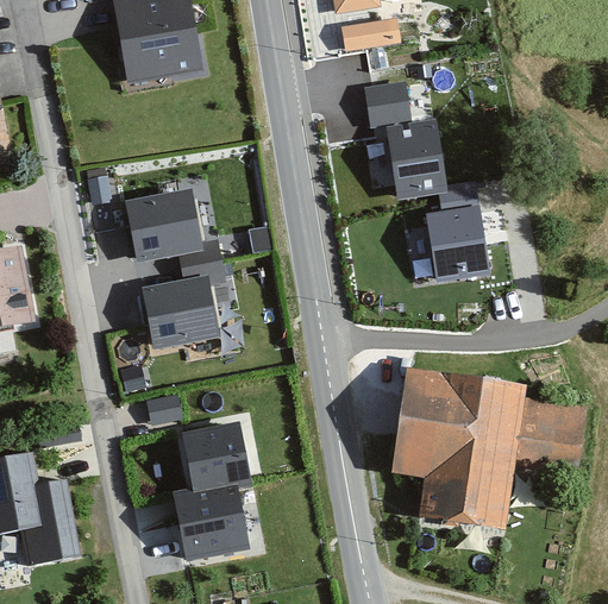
[(111,0),(123,80),(201,69),(192,0),(111,0)]
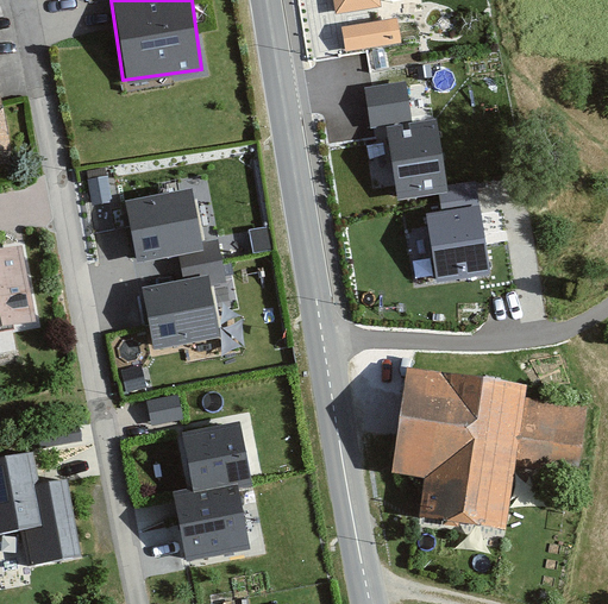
[(396,13),(340,23),(345,48),(400,38),(396,13)]
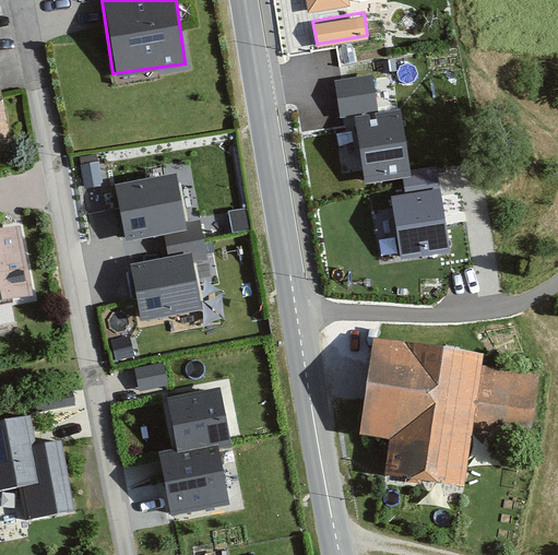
[(372,72),(333,78),(339,113),(378,106),(372,72)]
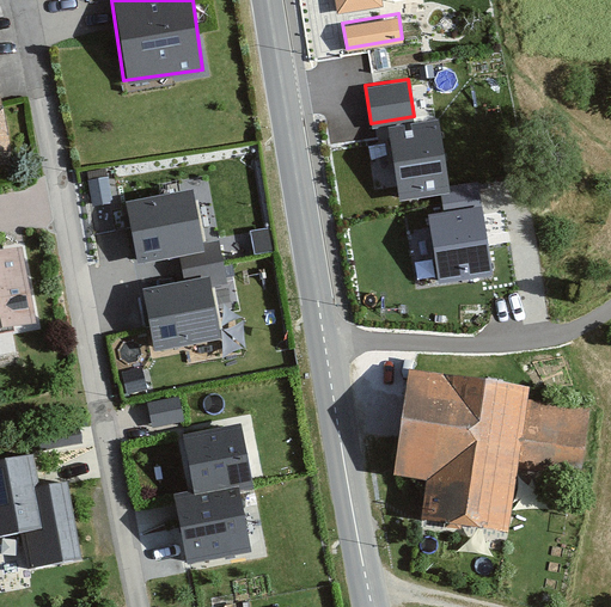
[(0,152),(10,151),(0,99),(0,152)]
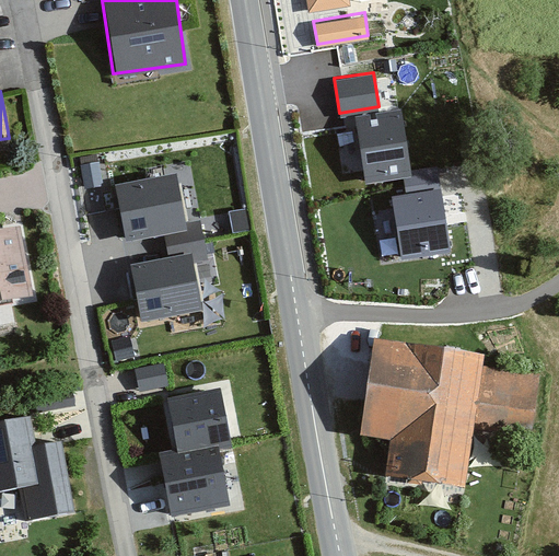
[(402,106),(356,114),(365,181),(407,174),(411,173),(411,168),(402,106)]
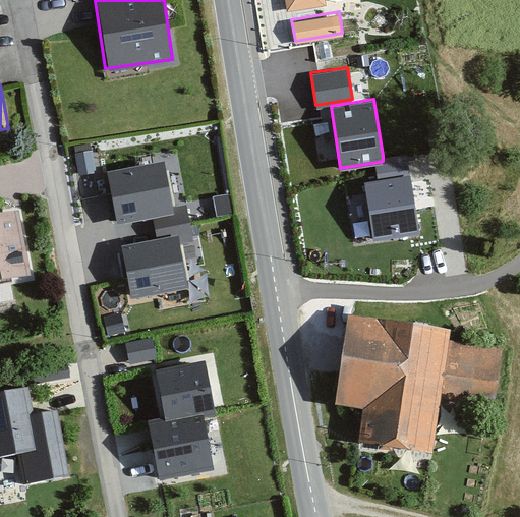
[(406,152),(383,156),(383,161),(379,162),(381,176),(409,172),(406,152)]
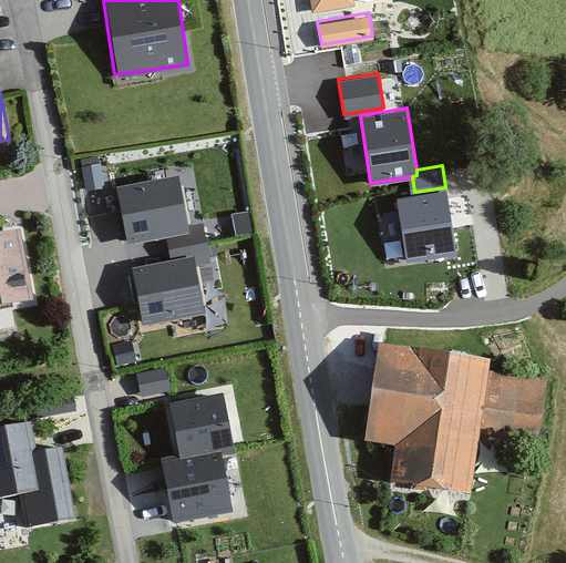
[(177,175),(114,187),(126,246),(164,238),(166,249),(205,242),(202,222),(186,224),(177,175)]
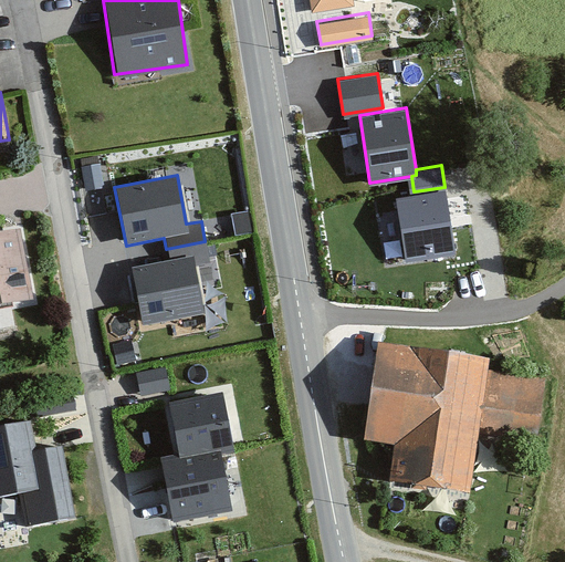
[(414,191),(396,195),(405,258),(454,251),(445,187),(414,191)]
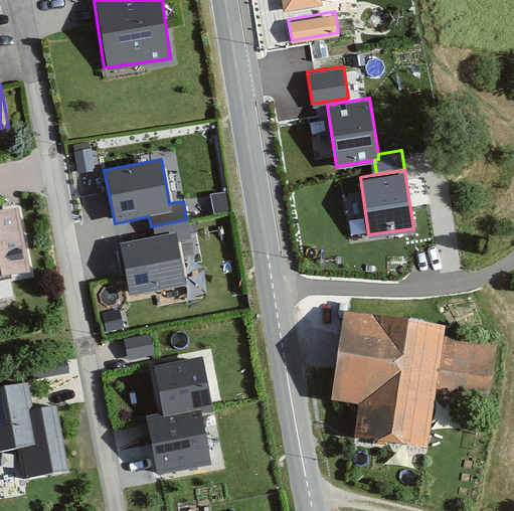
[(22,207),(0,211),(0,278),(34,271),(22,207)]
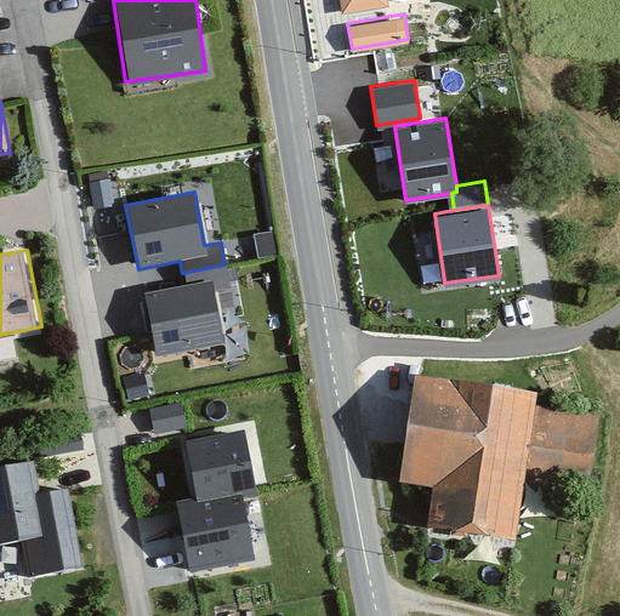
[(142,294),(154,358),(225,344),(214,289),(228,285),(225,264),(182,273),(186,285),(142,294)]
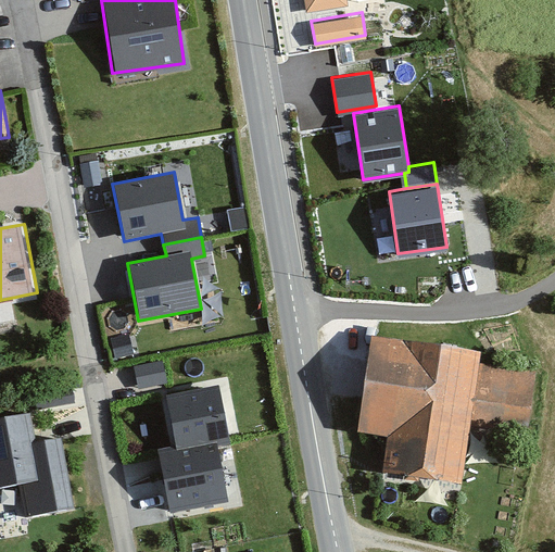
[(482,364),(484,351),(378,336),(364,431),(395,436),(391,469),(408,473),(407,479),(425,483),(426,475),(468,480),(477,426),(533,435),(542,373),(482,364)]
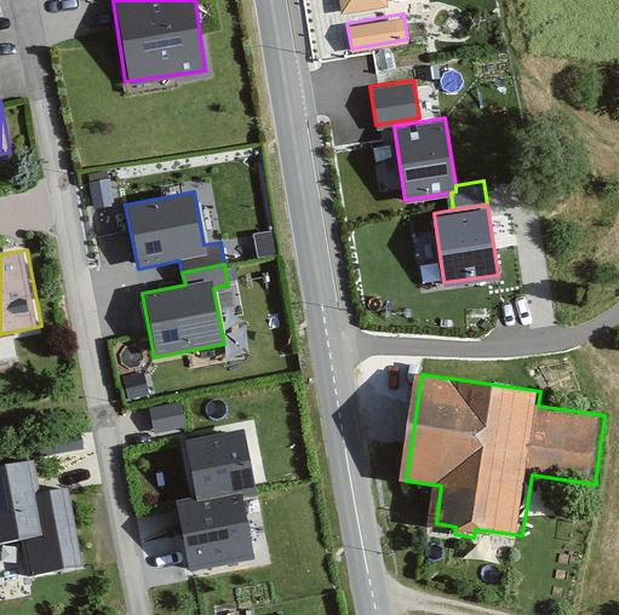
[(153,424),(184,421),(183,398),(150,402),(153,424)]
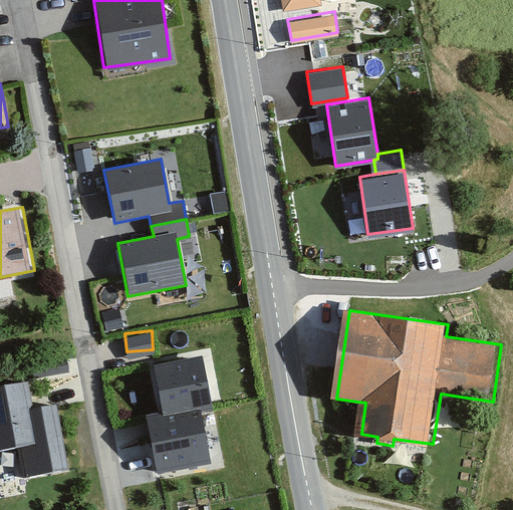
[(202,356),(154,365),(163,413),(164,417),(199,410),(200,413),(212,411),(202,356)]
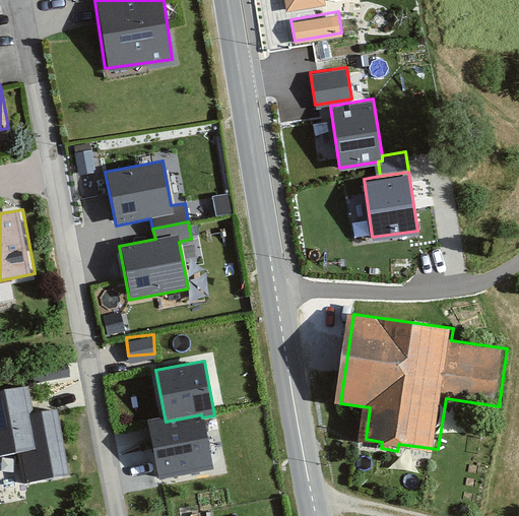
[(28,382),(0,387),(0,457),(18,454),(23,482),(75,472),(62,403),(34,408),(28,382)]
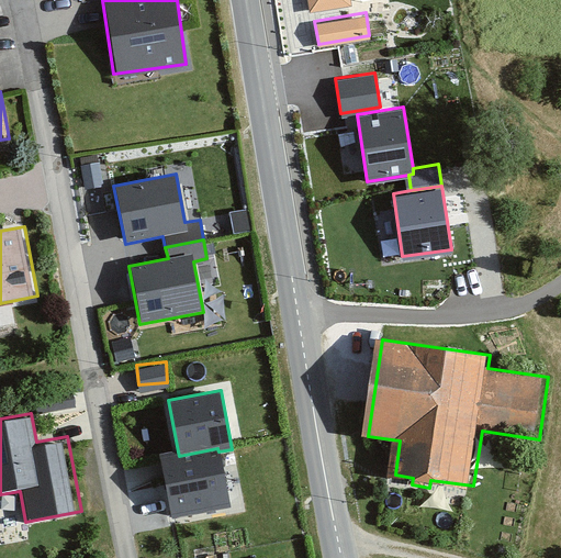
[(219,452),(217,448),(179,456),(178,452),(159,455),(171,517),(229,505),(219,452)]
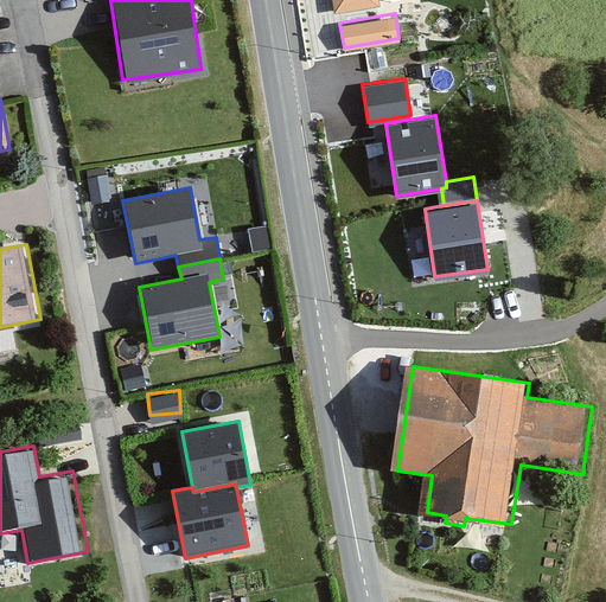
All buildings are outlined.
